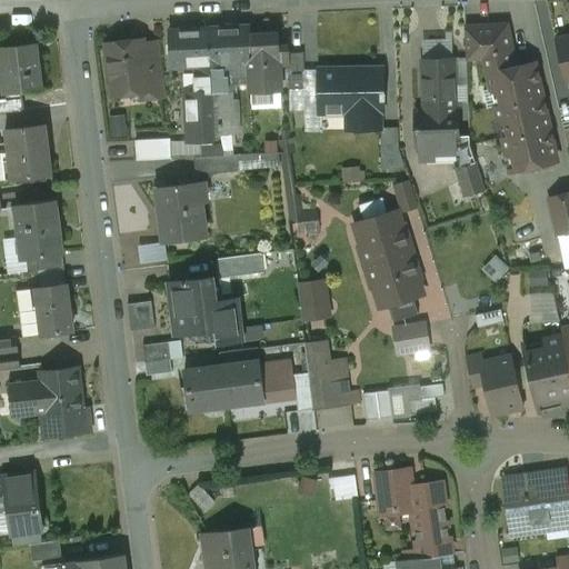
[(507,26),(465,28),(467,59),(485,58),(512,51),(507,26)]
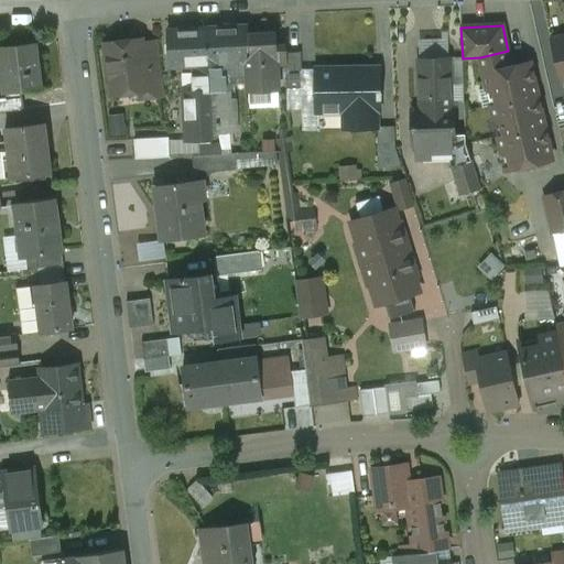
[(248,26),(207,29),(212,104),(219,134),(238,133),(237,118),(228,119),(227,88),(230,88),(229,77),(248,76),(249,76),(247,34),(248,34),(248,26)]
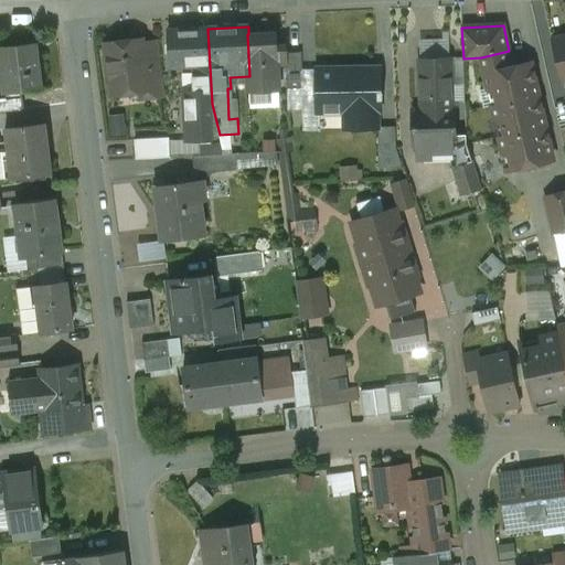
[(208,29),(168,31),(170,67),(194,66),(198,136),(220,135),(212,104),(208,29)]
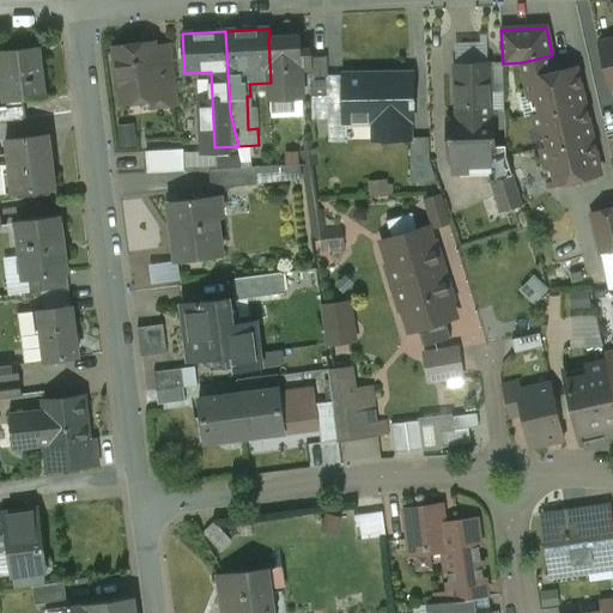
[(269,37),(268,37),(271,83),(269,83),(271,99),(303,97),(299,36),(269,37)]
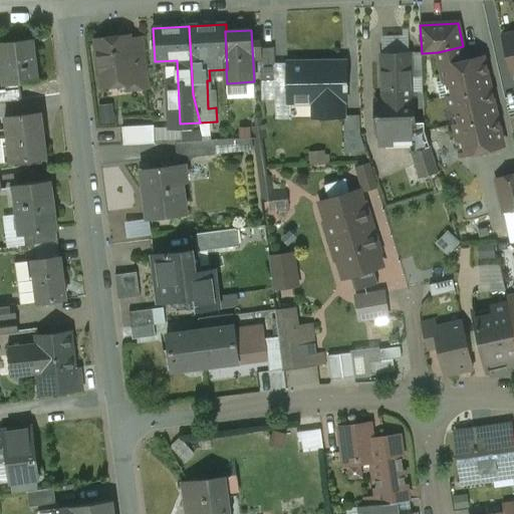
[(513,34),(504,37),(512,73),(513,73),(513,34)]
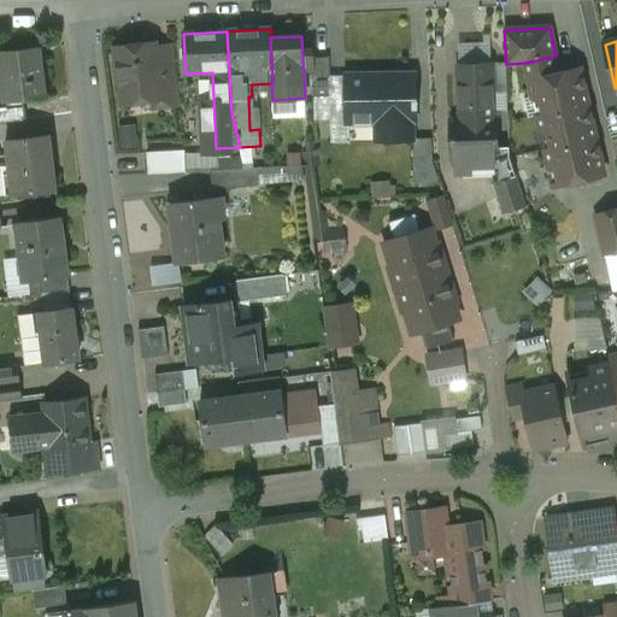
[(156,43),(117,48),(124,105),(163,100),(156,48),(156,43)]
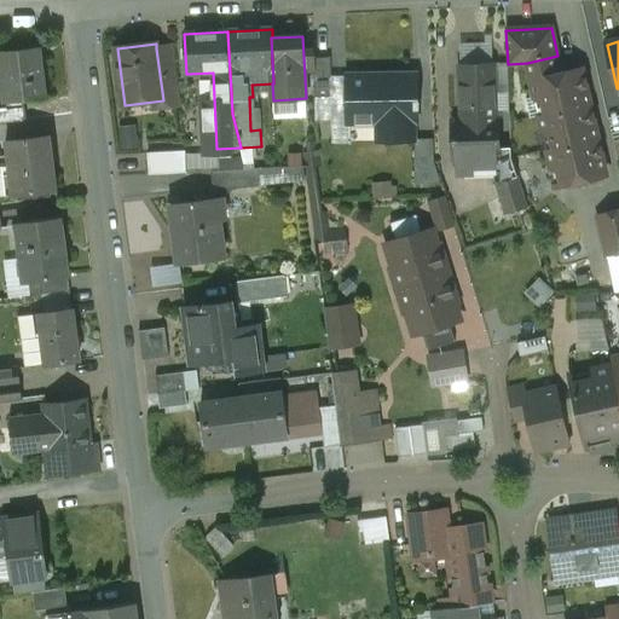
[(171,46),(156,48),(163,100),(178,98),(171,46)]
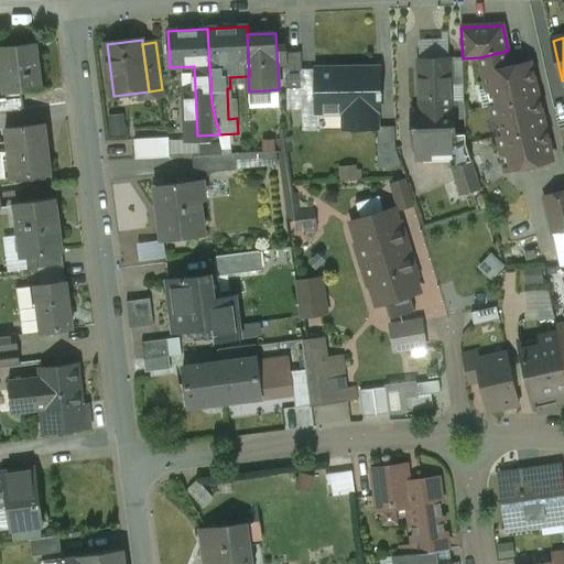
[(36,43),(0,46),(0,51),(4,86),(20,84),(21,90),(41,88),(36,43)]
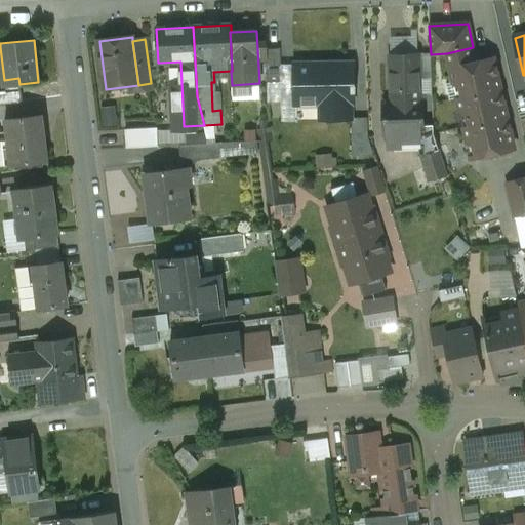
[(476,64),(473,47),(447,53),(472,158),(514,149),(493,59),(476,64)]
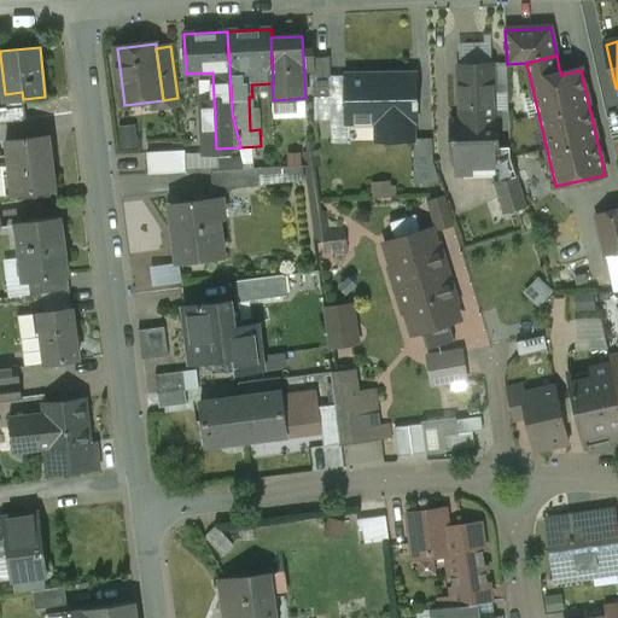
[(332,97),(330,58),(313,59),(315,98),(332,97)]
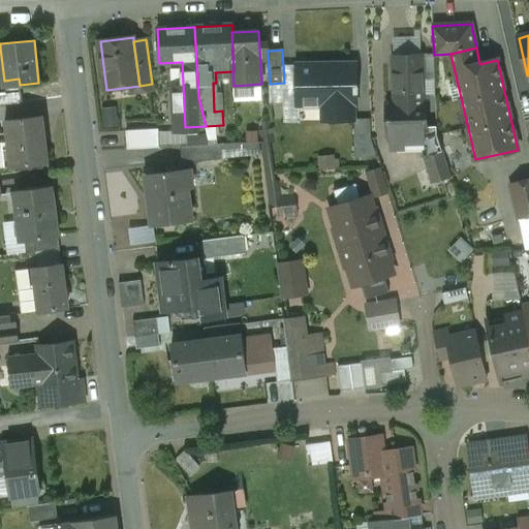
[(422,55),(393,56),(394,81),(423,80),(422,55)]
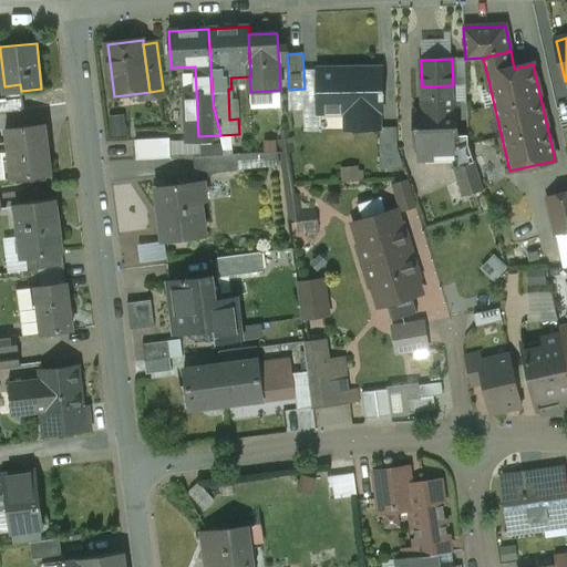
[(361,71),(339,72),(339,70),(319,70),(319,106),(353,106),(353,130),(379,130),(379,112),(381,112),(381,100),(384,100),(384,92),(381,92),(381,70),(361,70),(361,71)]
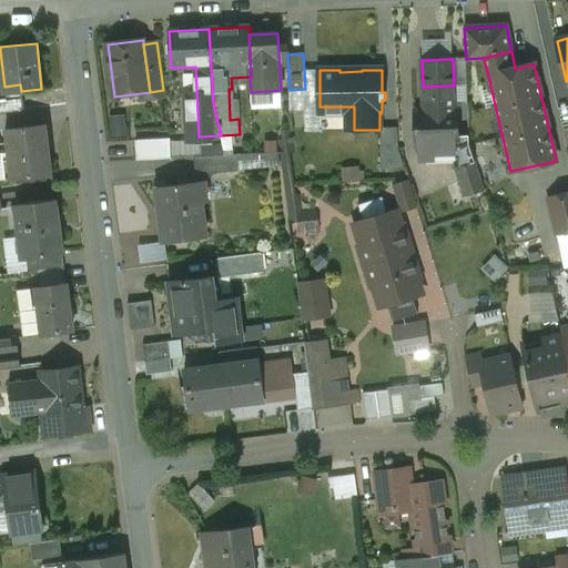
[(454,85),(423,87),(424,110),(455,109),(454,85)]
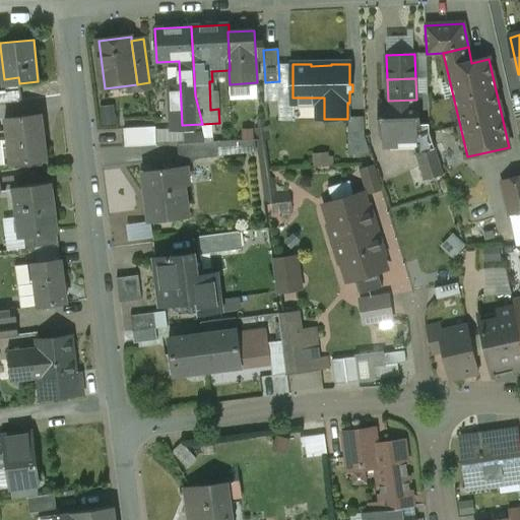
[(20,89),(0,91),(0,104),(22,102),(20,89)]
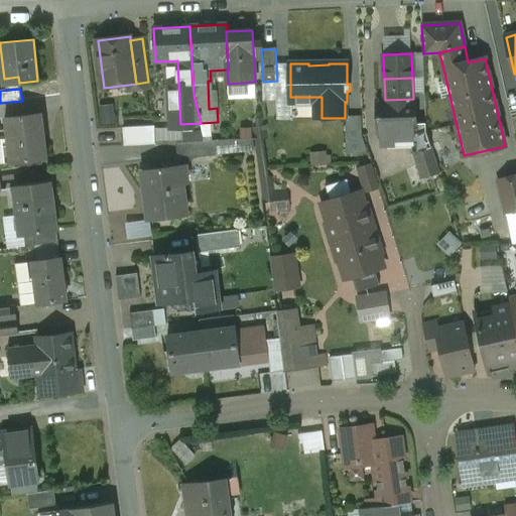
[(385,100),(377,100),(378,133),(380,133),(381,140),(417,139),(415,99),(413,99),(385,100)]
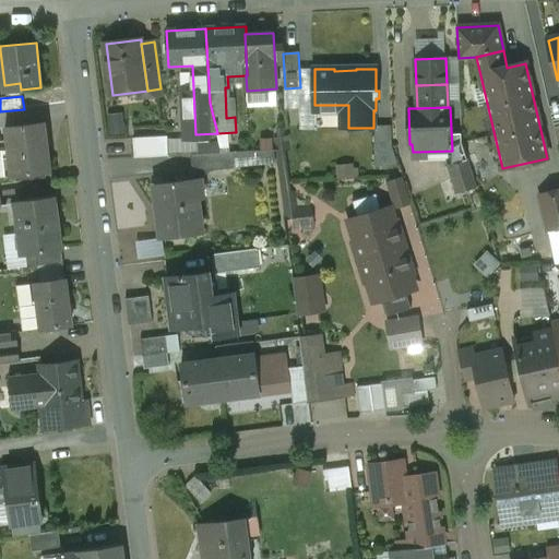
[(46,122),(6,128),(11,177),(51,171),(46,122)]
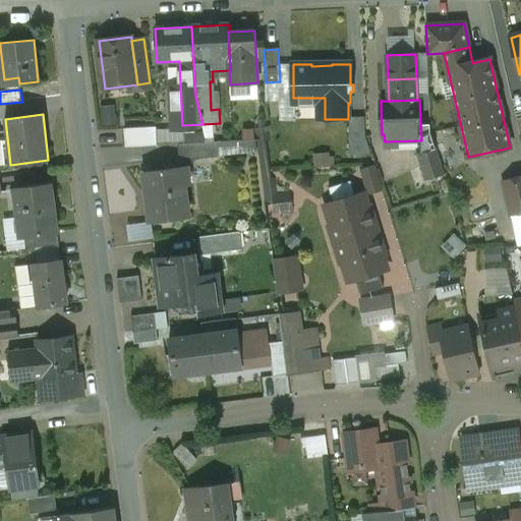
[(364,117),(349,118),(349,155),(371,156),(365,136),(364,117)]
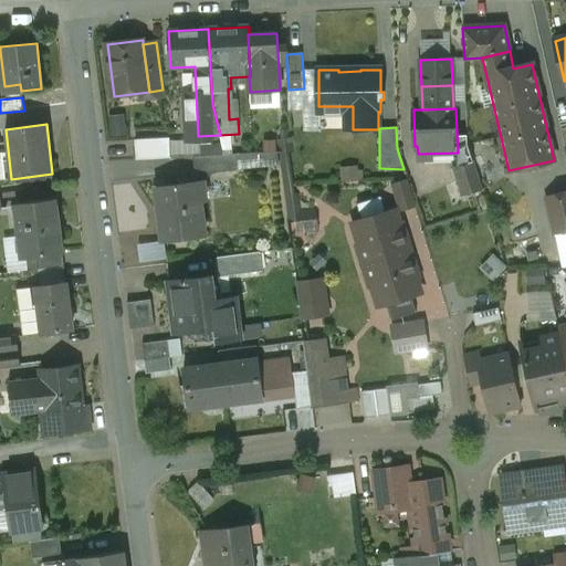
[(290,128),(276,130),(289,222),(296,221),(299,231),(318,229),(316,209),(301,211),(290,128)]
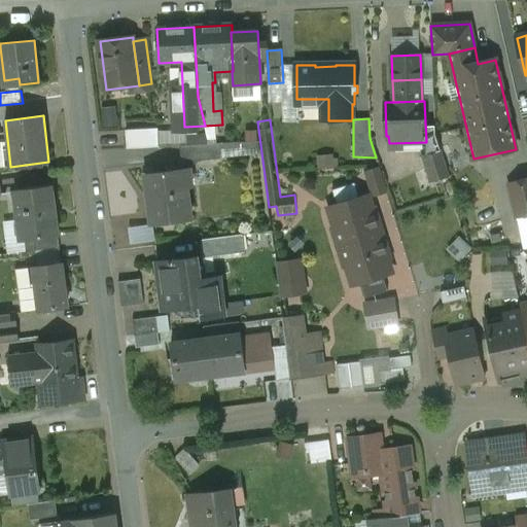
[(157,129),(127,131),(128,149),(180,146),(186,146),(185,131),(157,132),(157,129)]
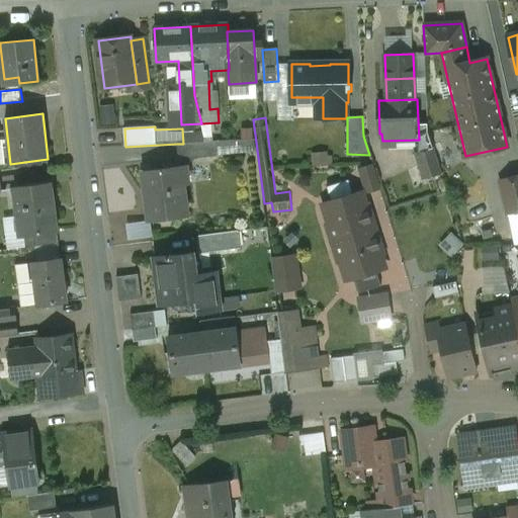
[(183,144),(177,144),(179,161),(218,156),(217,142),(183,144)]
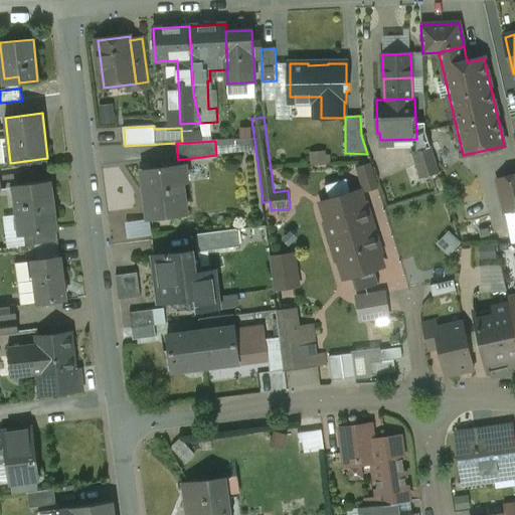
[(431,147),(412,153),(412,154),(415,166),(417,165),(421,178),(439,173),(431,147)]
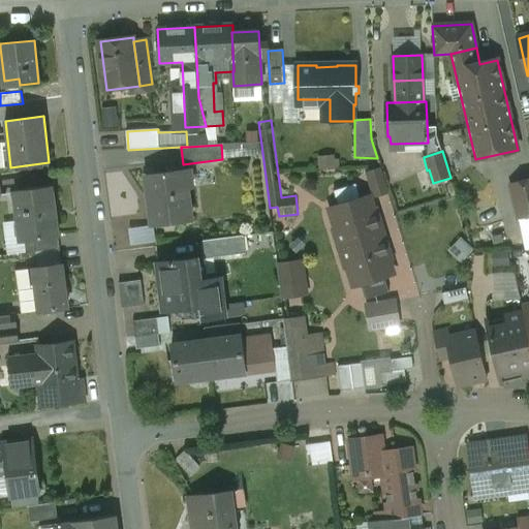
[(387,192),(380,167),(367,172),(375,196),(387,192)]
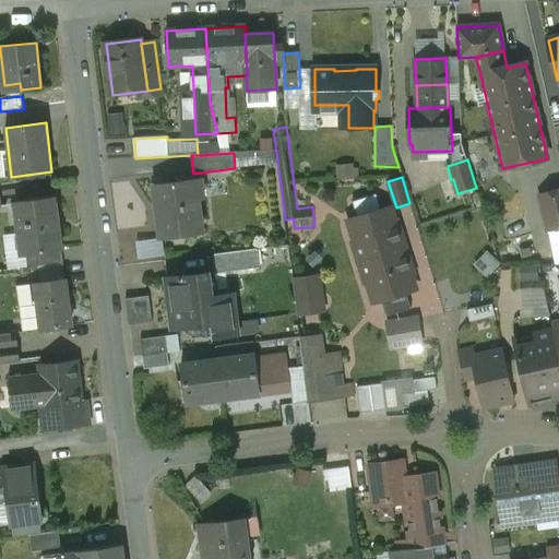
[(195,179),(154,185),(162,239),(203,234),(195,179)]
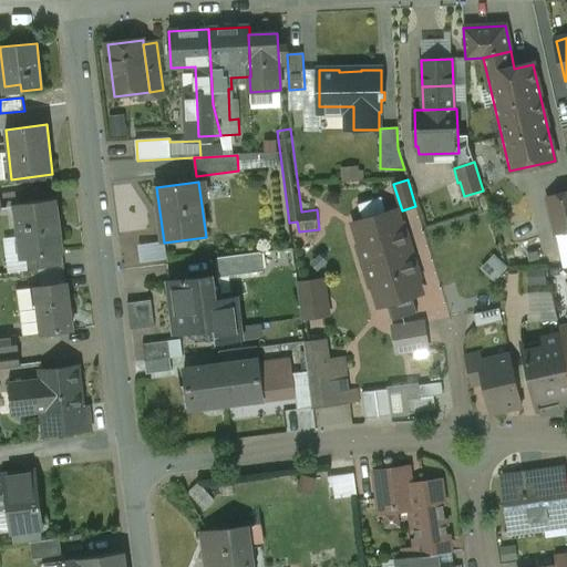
[(566,194),(547,198),(555,234),(566,230),(566,194)]
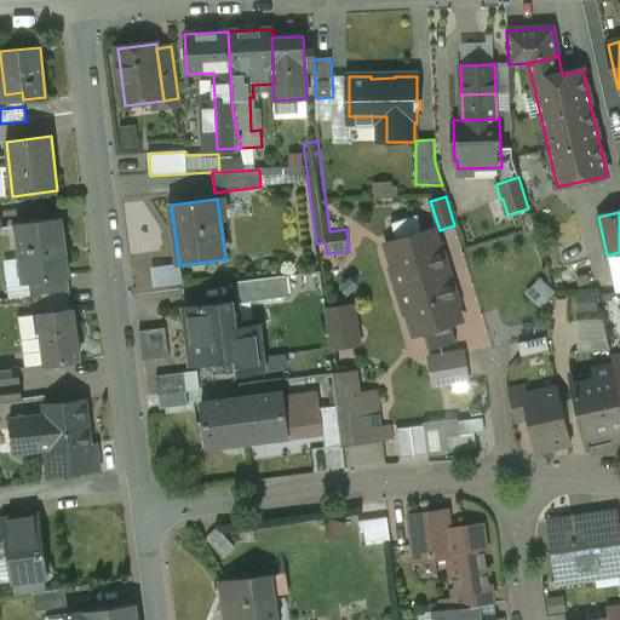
[(584,214),(557,220),(568,263),(595,257),(584,214)]
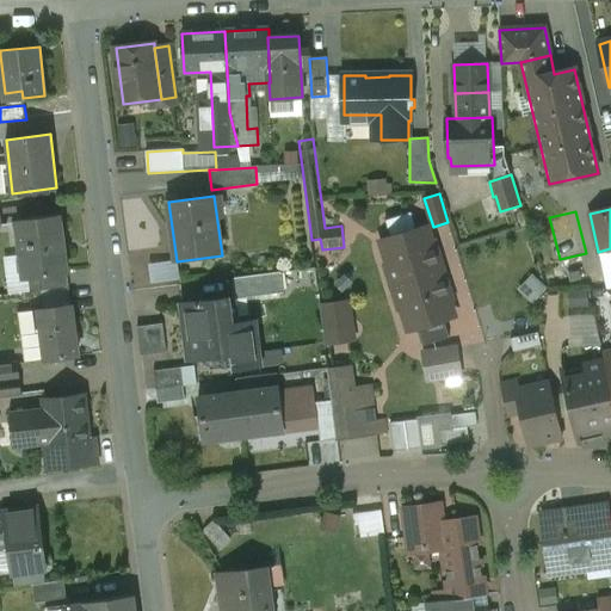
[(60,216),(17,222),(24,279),(28,278),(68,273),(60,216)]
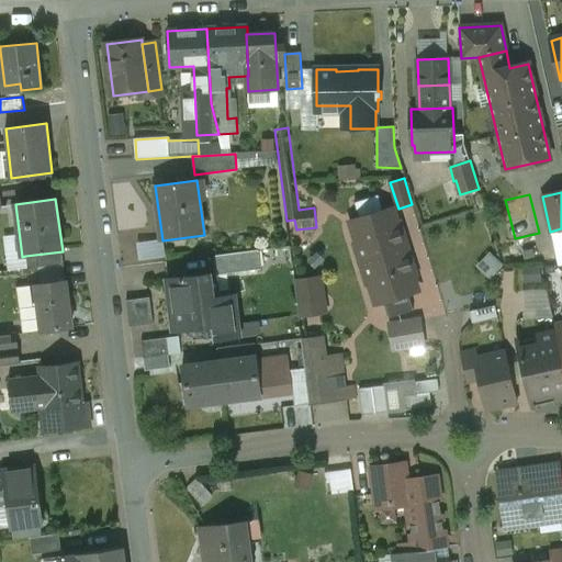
[(392,209),(368,216),(370,224),(362,227),(364,234),(356,237),(357,242),(356,245),(359,257),(360,257),(362,259),(363,262),(408,249),(400,223),(396,224),(392,209)]
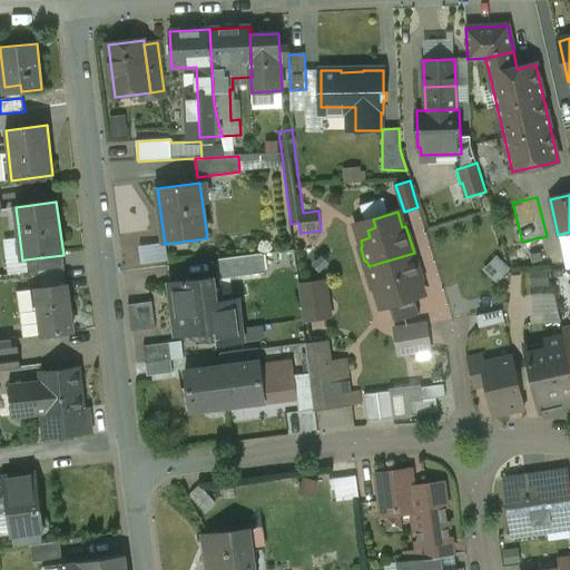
[(414,253),(369,266),(370,271),(369,273),(373,286),(375,288),(377,293),(385,290),(387,297),(396,295),(400,303),(423,296),(419,281),(422,279),(414,253)]
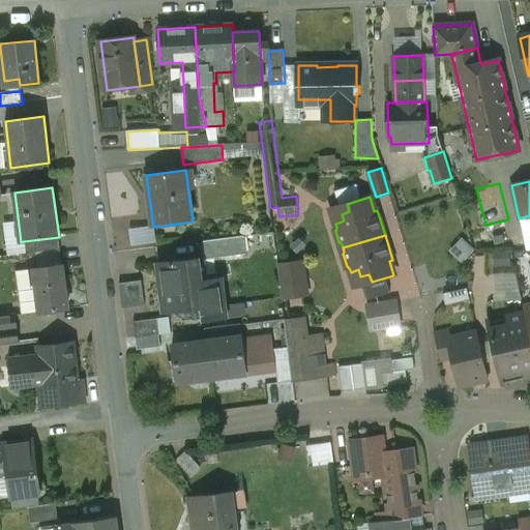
[(244,236),(202,241),(204,259),(246,254),(244,236)]
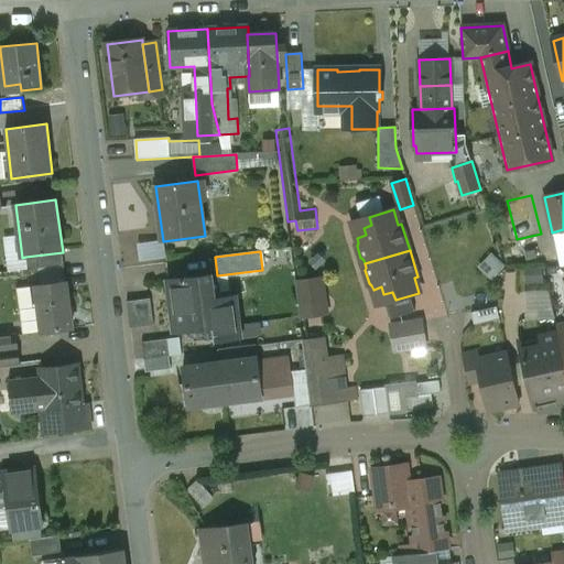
[(63,252),(25,257),(28,270),(64,264),(63,252)]
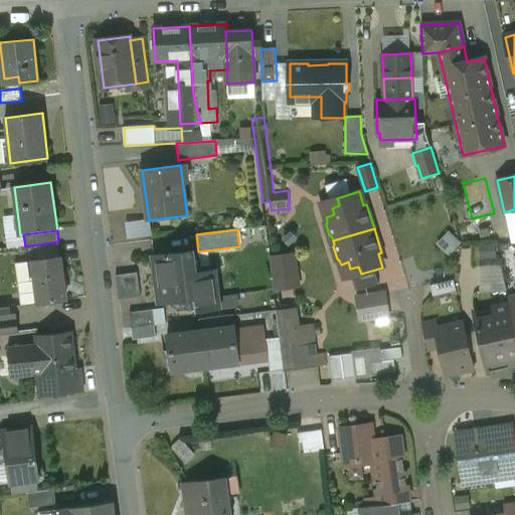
[(452,253),(463,240),(451,230),(440,244),(452,253)]
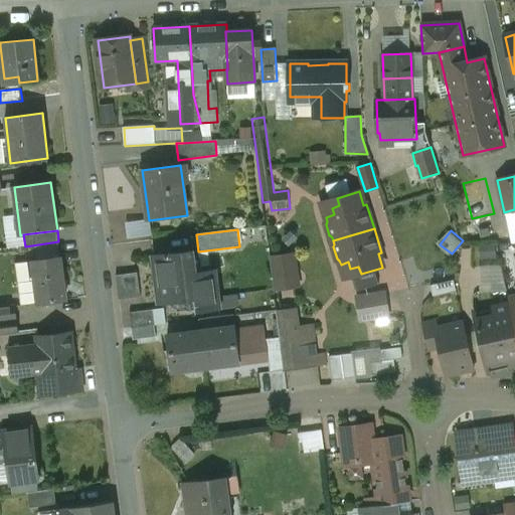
[(496,259),(499,247),(484,244),(482,255),(496,259)]
